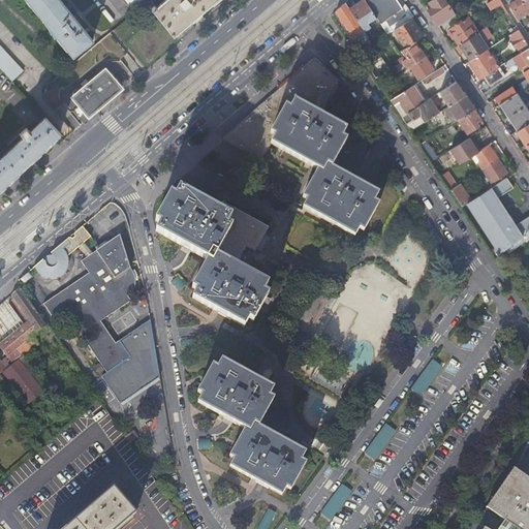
[(27,0),(72,55),(92,40),(80,24),(83,22),(76,13),(72,17),(59,0),(27,0)]
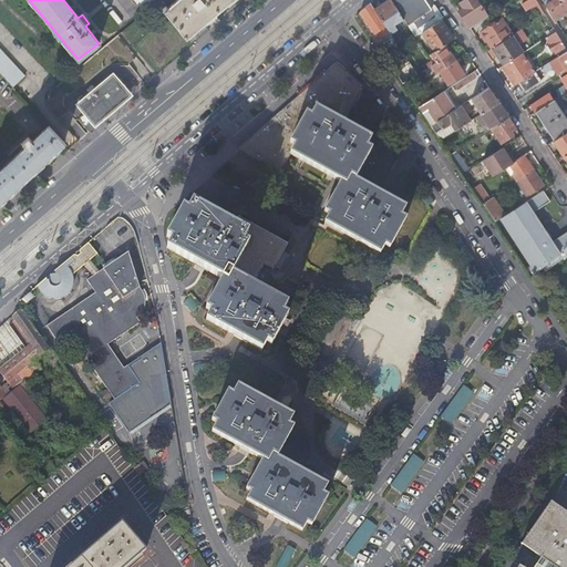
[(133,0),(142,10),(153,0),(133,0)]
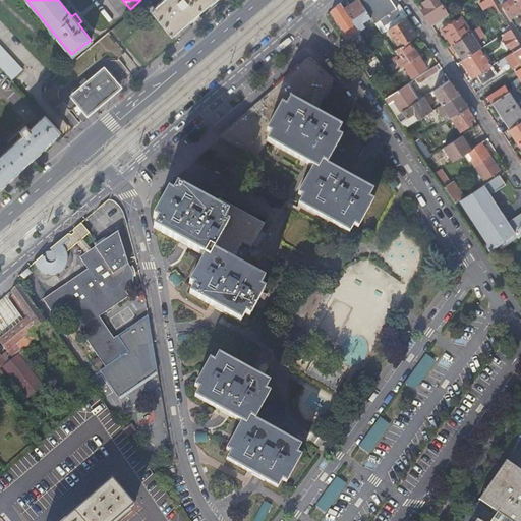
[(155,15),(170,34),(175,30),(180,36),(190,26),(185,20),(199,8),(210,0),(162,0),(154,7),(152,5),(149,8),(155,15)]
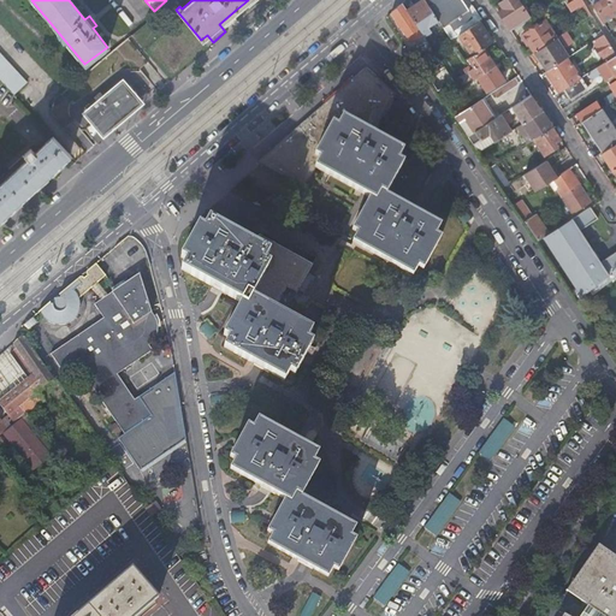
[(439,21),(425,0),(422,0),(408,11),(424,36),(425,36),(432,33),(428,28),(439,21)]
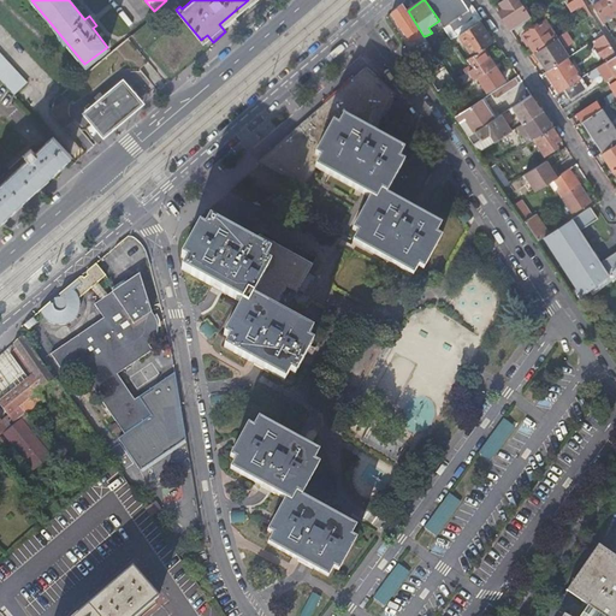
[(479,22),(483,19),(469,0),(462,0),(461,1),(460,0),(425,0),(439,21),(451,40),(460,35),(472,27),(479,22)]
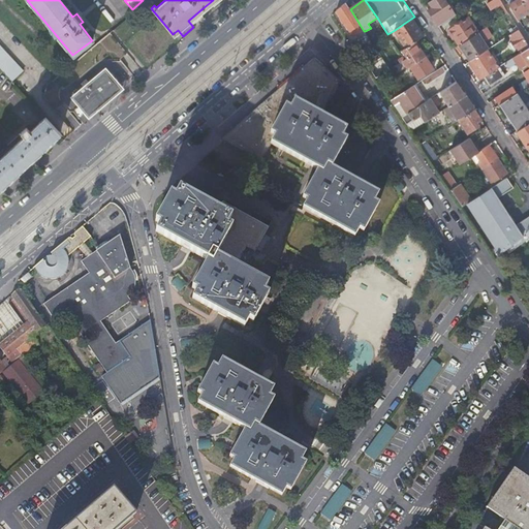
[(432,0),(429,2),(431,6),(434,4),(435,7),(433,8),(429,11),(434,19),(439,27),(456,16),(446,2),(449,0),(432,0)]
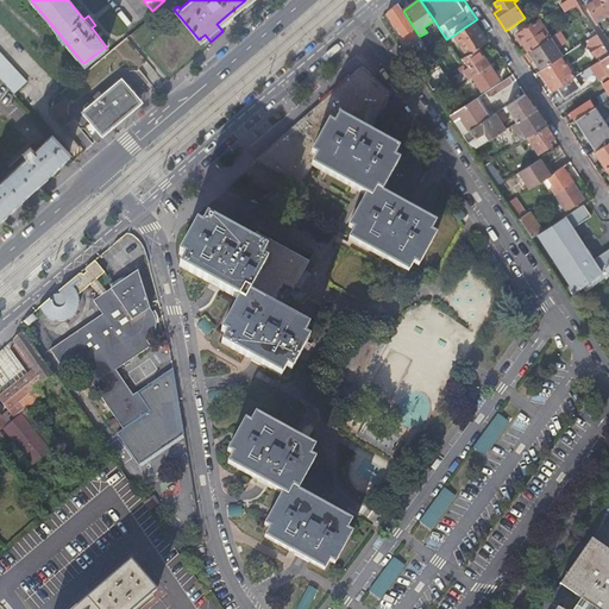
[(575,0),(558,0),(566,12),(572,7),(579,19),(585,16),(575,0)]
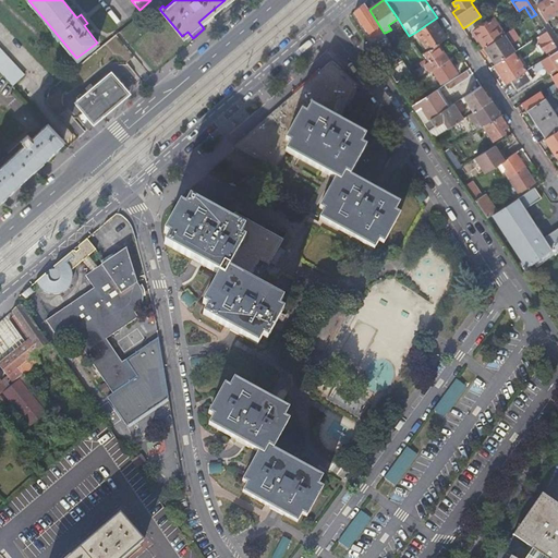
[(545,0),(543,2),(537,5),(541,11),(557,0),(545,0)]
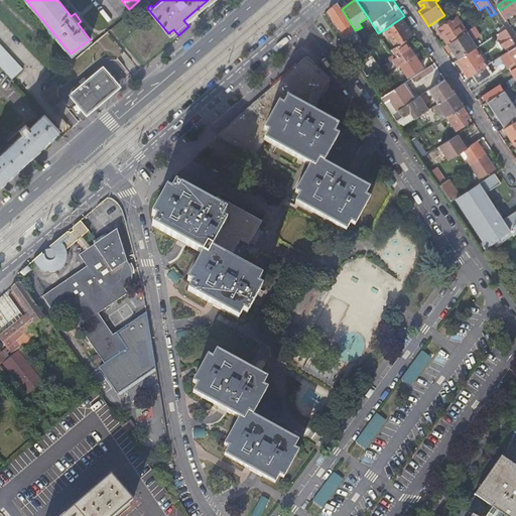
[(515,0),(500,10),(503,14),(506,19),(515,12),(515,0)]
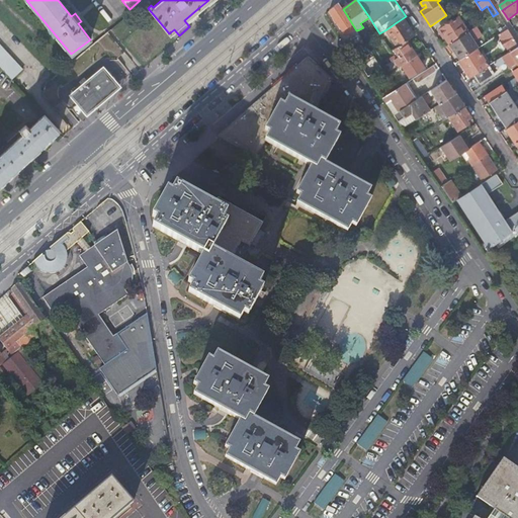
[(343,9),(339,3),(330,11),(344,32),(347,30),(349,35),(356,30),(343,9)]
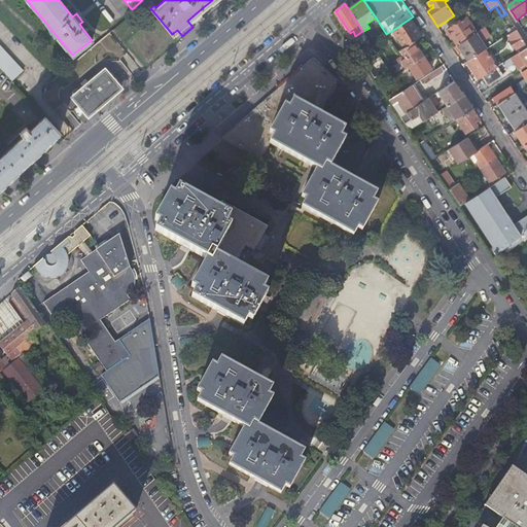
[(457,45),(477,33),(466,18),(448,30),(452,38),(457,45)]
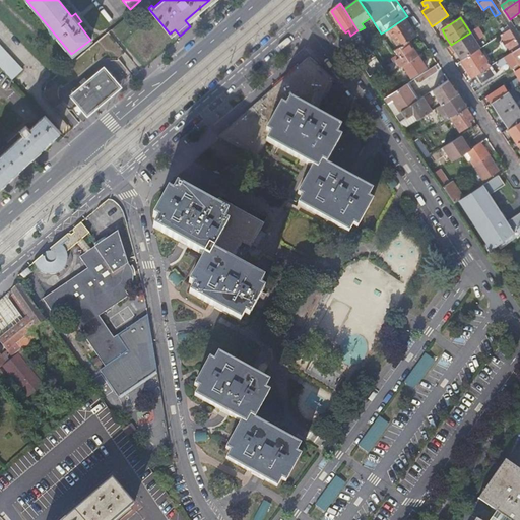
[(408,42),(416,36),(411,28),(406,21),(400,25),(398,22),(388,29),(399,48),(408,42)]
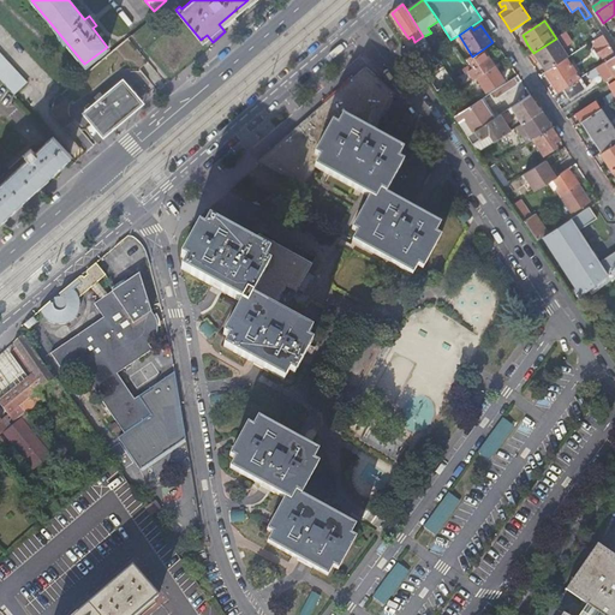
[(541,63),(547,72),(566,59),(566,58),(568,57),(562,49),(572,43),(565,33),(556,39),(533,53),(541,63)]
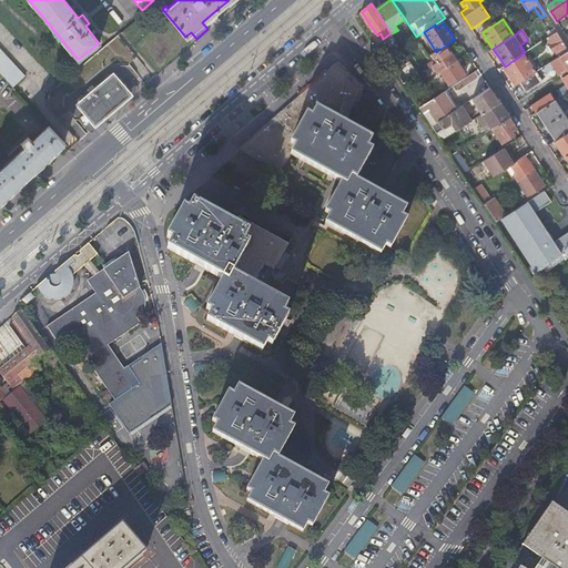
[(567,49),(557,32),(547,39),(551,44),(549,46),(554,52),(556,51),(559,57),(567,51),(567,49)]
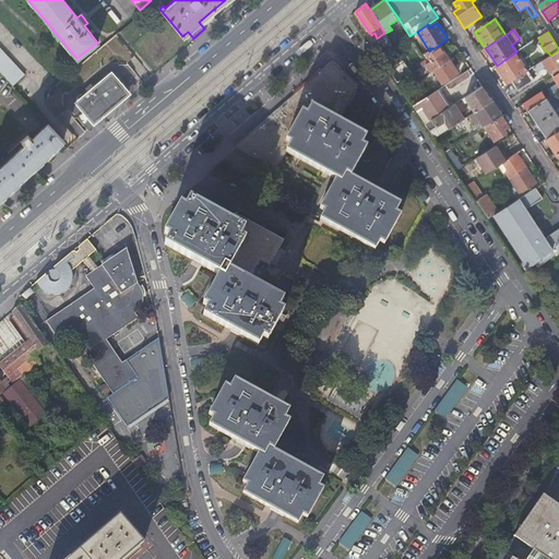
[(426,64),(431,72),(449,60),(444,52),(439,45),(429,51),(426,54),(431,62),(428,63),(426,64)]
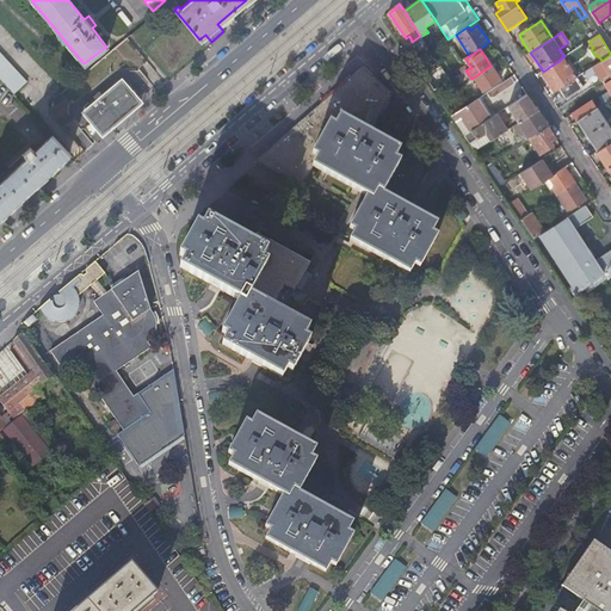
[(0,53),(0,79),(13,94),(26,82),(0,53)]
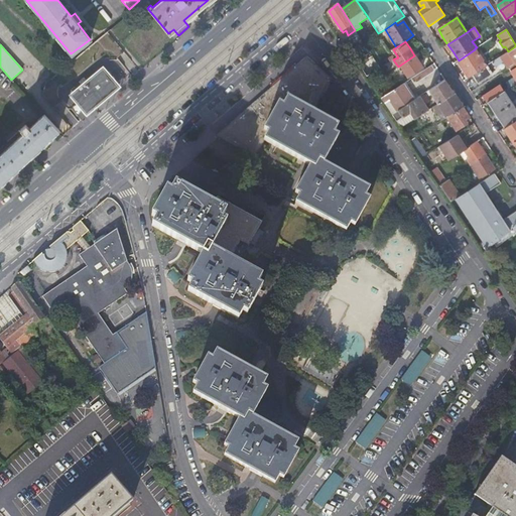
[(515,46),(508,51),(493,61),(496,67),(505,60),(514,77),(508,81),(512,87),(515,84),(515,46)]
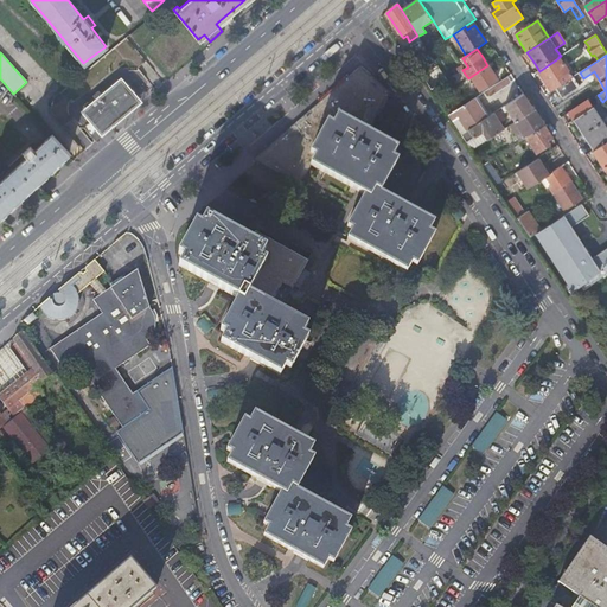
[(540,71),(537,72),(544,82),(550,91),(555,89),(572,78),(558,58),(540,71)]
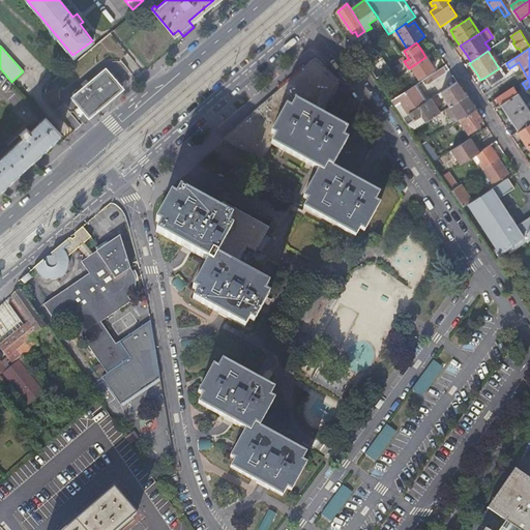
[(425,57),(409,68),(417,81),(434,69),(427,59),(425,57)]
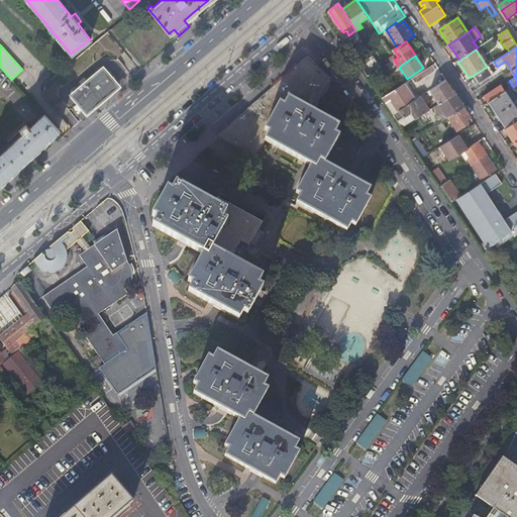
[(375,58),(360,67),(368,78),(382,68),(375,58)]
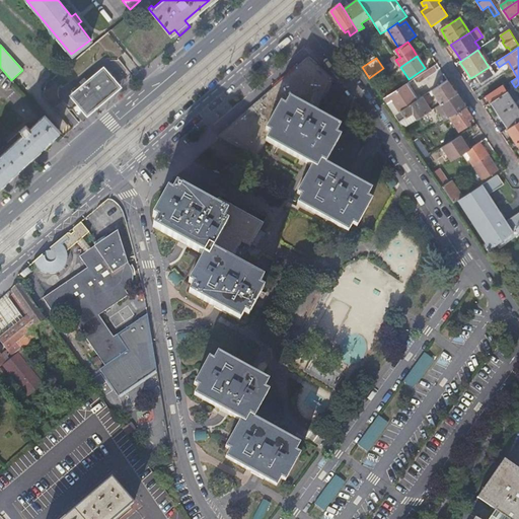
[(308,61),(289,79),(232,128),(217,140),(205,151),(246,174),(265,142),(310,166),(295,194),(300,196),(296,204),(347,231),(351,224),(355,226),(371,198),(367,195),(371,188),(347,174),(324,161),(340,135),(335,132),(340,124),(324,116),(314,109),(331,80),(308,61)]
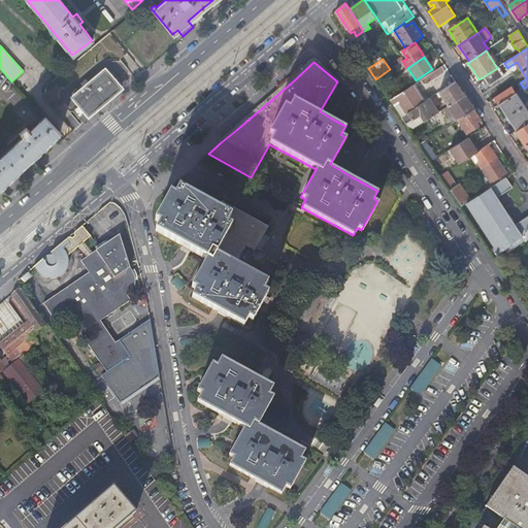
[(69,97),(88,119),(123,89),(105,67),(69,97)]
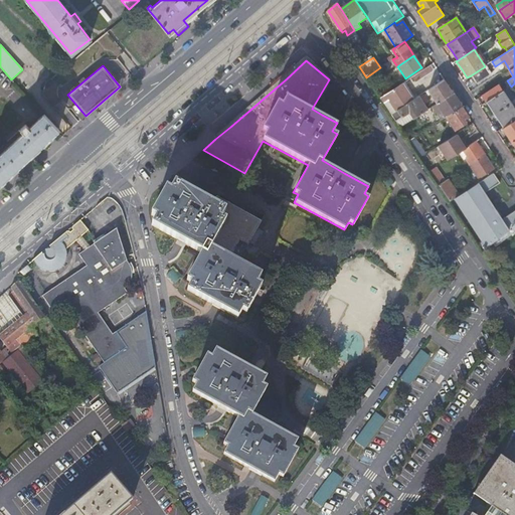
[(491,72),(486,65),(485,66),(471,75),(473,78),(476,82),(491,72)]
